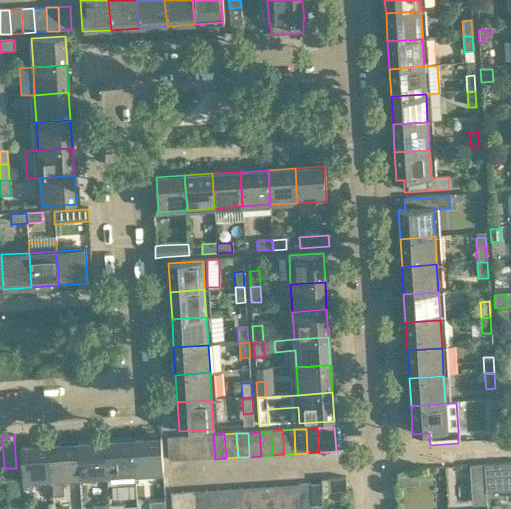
[(213,435),(201,436),(203,460),(215,459),(213,435)]
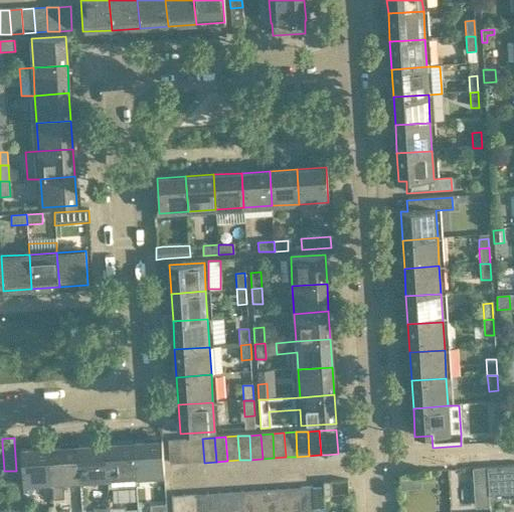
[(191,439),(179,440),(181,464),(192,464),(191,439)]
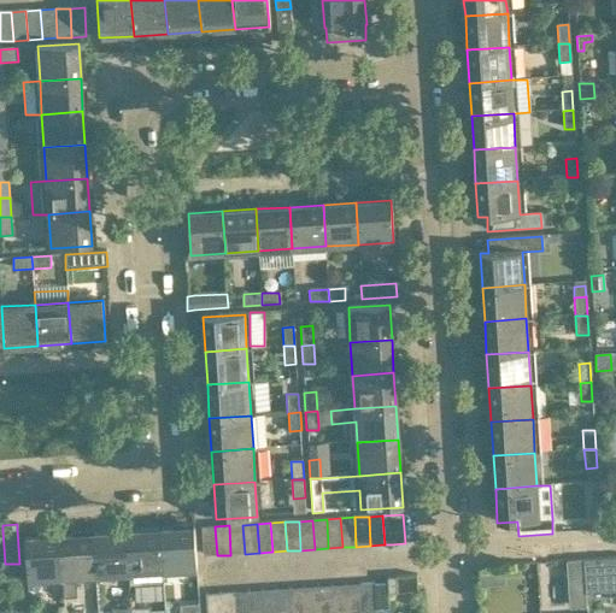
[(242,525),(229,525),(230,555),(245,554),(242,525)]
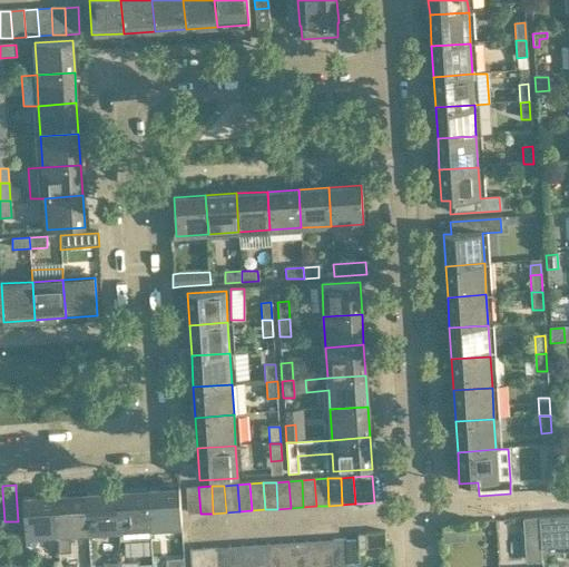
[(198,487),(186,488),(187,515),(200,514),(198,487)]
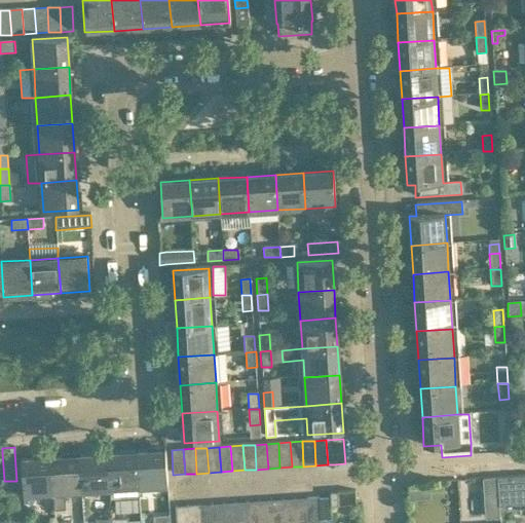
[(165,450),(136,452),(139,487),(167,485),(165,450)]
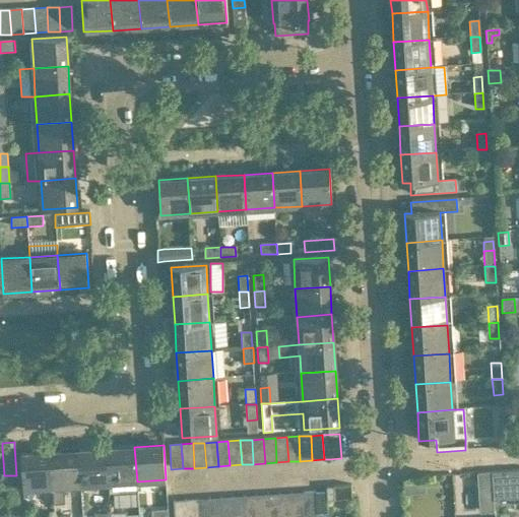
[(134,447),(107,449),(109,483),(119,482),(119,493),(137,491),(137,481),(134,447)]
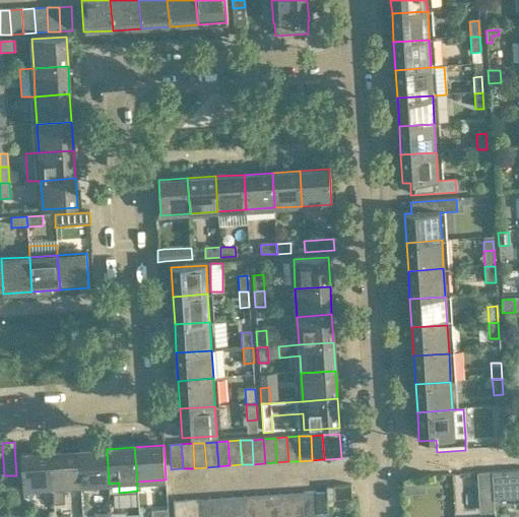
[(107,449),(78,450),(80,486),(109,483),(107,449)]
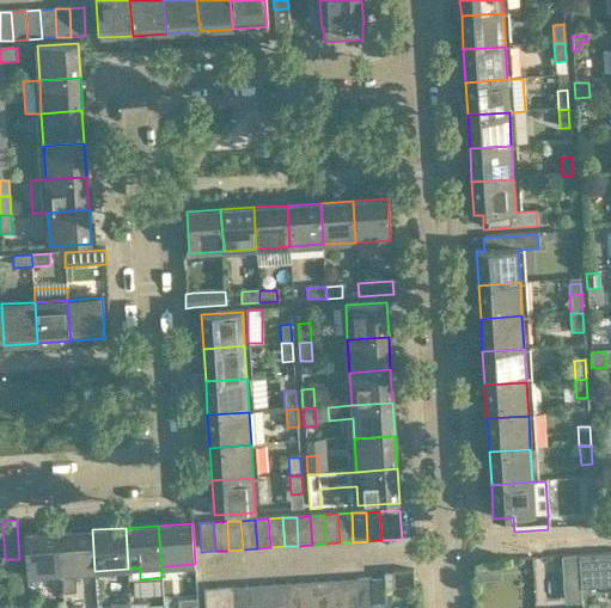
[(59,532),(61,573),(62,593),(77,591),(75,572),(95,571),(92,529),(59,532)]
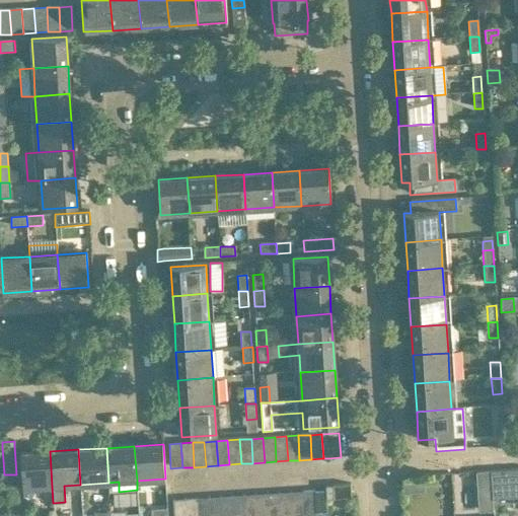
[(23,488),(52,487),(50,451),(20,453),(23,488)]
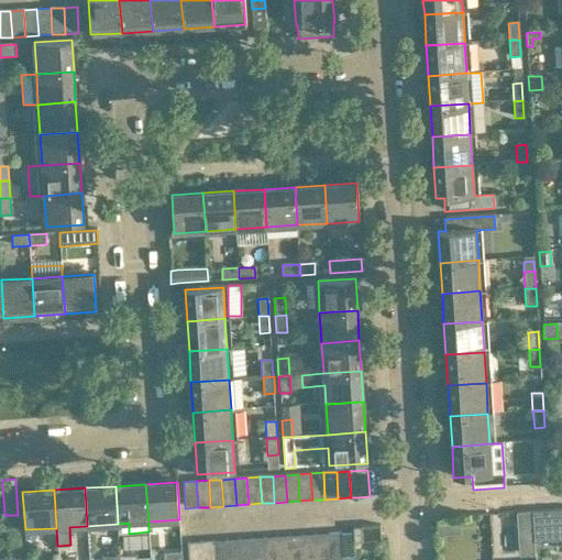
[(561,509),(532,513),(533,529),(535,550),(542,549),(542,542),(561,541),(561,509)]
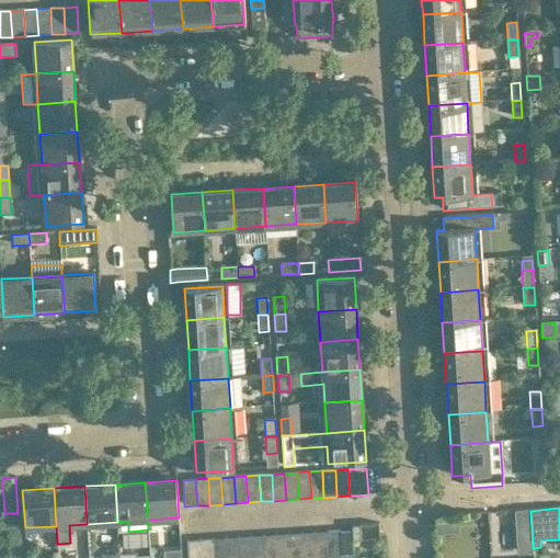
[(530,511),(514,512),(515,528),(532,527),(530,511)]
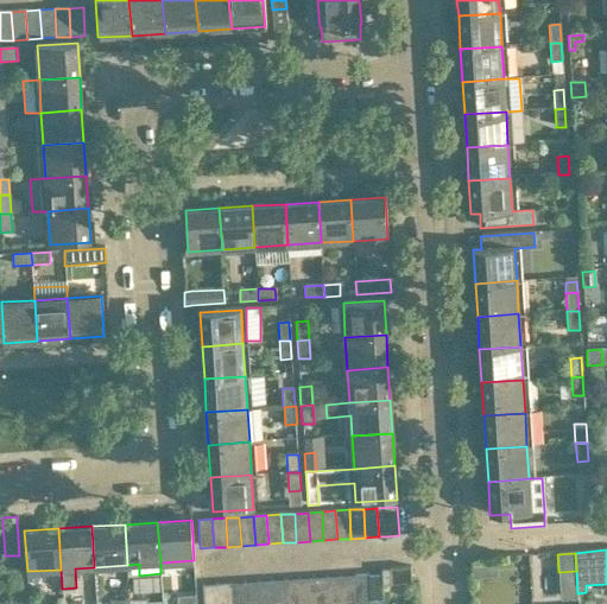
[(6,568),(7,589),(21,587),(20,567),(6,568)]
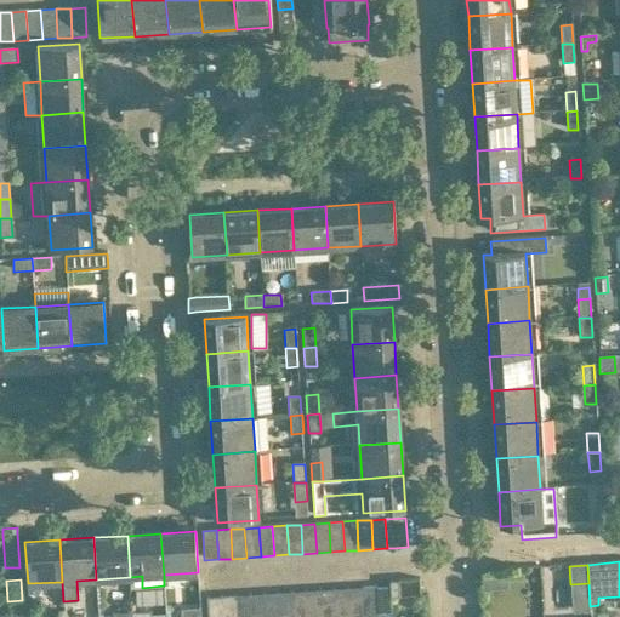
[(482,582),(482,595),(508,594),(507,581),(482,582)]
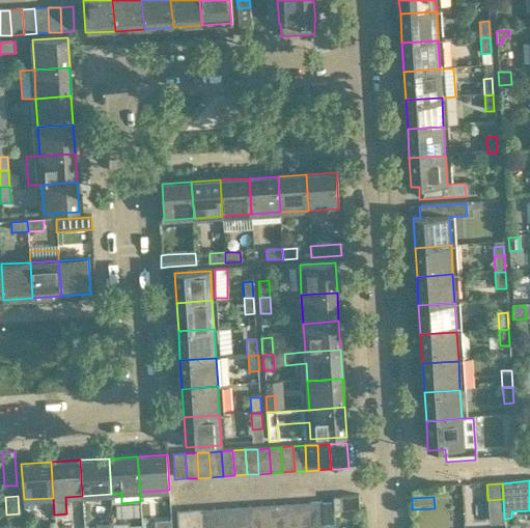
[(333,502),(321,503),(323,527),(335,527),(334,511),(333,502)]
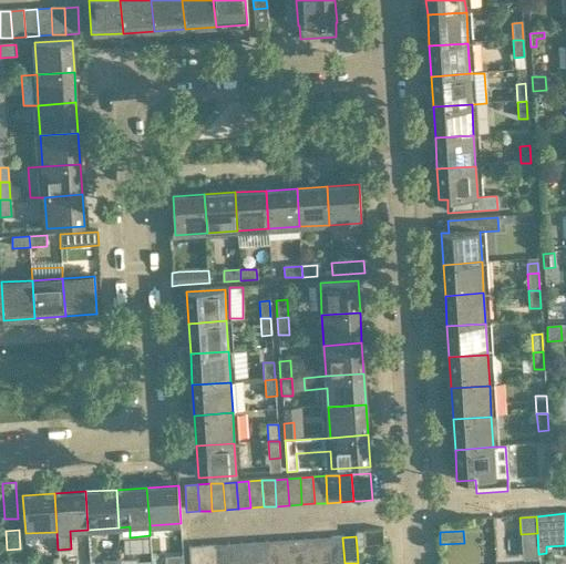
[(342,537),(330,539),(331,563),(345,563),(342,537)]
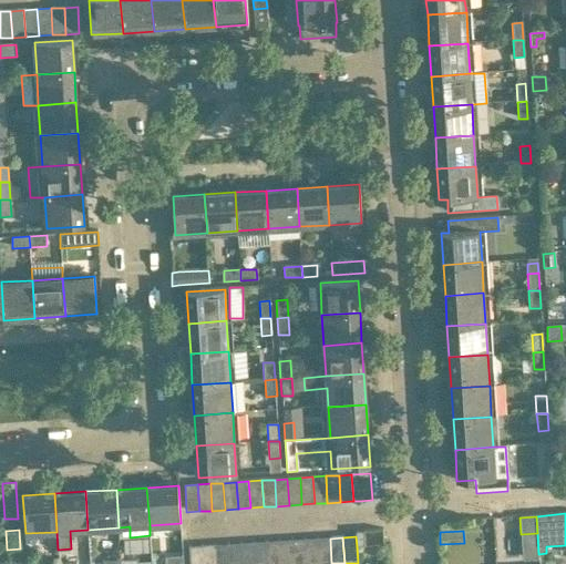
[(317,539),(305,540),(306,563),(319,563),(317,539)]
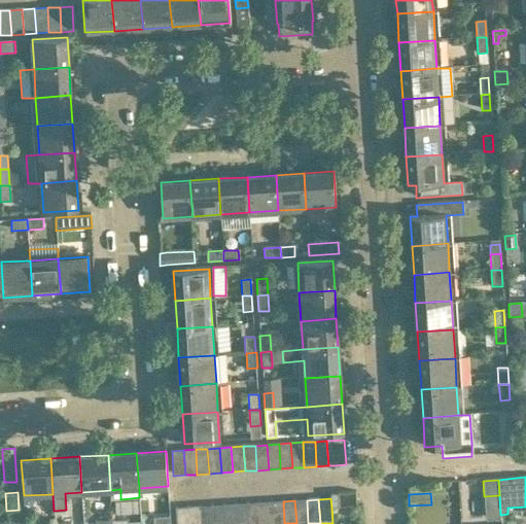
[(307,500),(294,500),(296,523),(308,523),(307,500)]
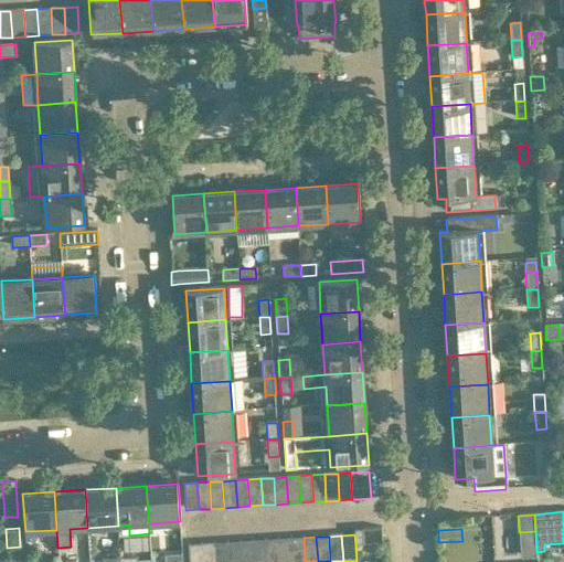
[(304,538),(290,539),(293,561),(305,561),(304,538)]
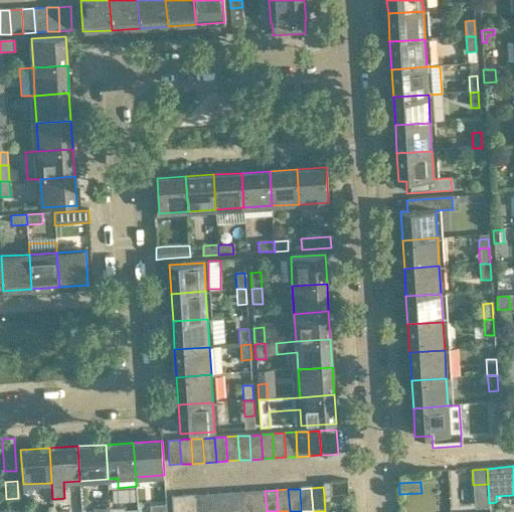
[(265,491),(253,492),(254,511),(267,511),(265,491)]
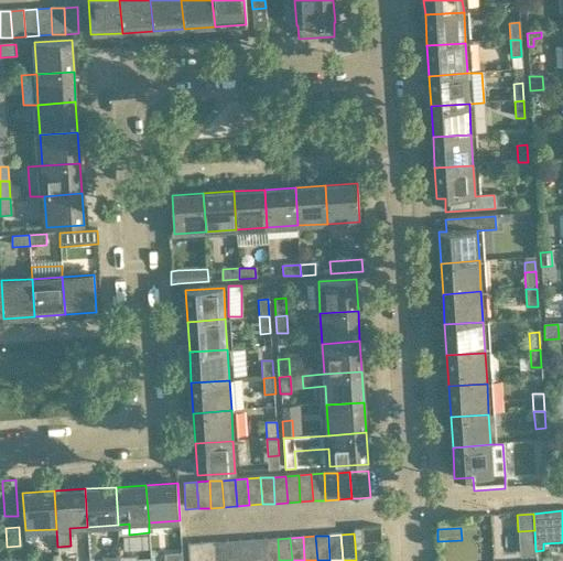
[(266,560),(264,539),(252,540),(252,560),(266,560)]
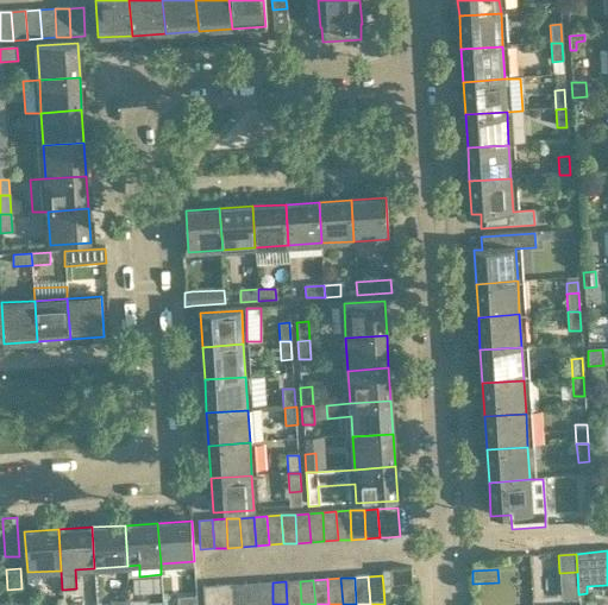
[(301,604),(300,581),(286,581),(287,604),(301,604)]
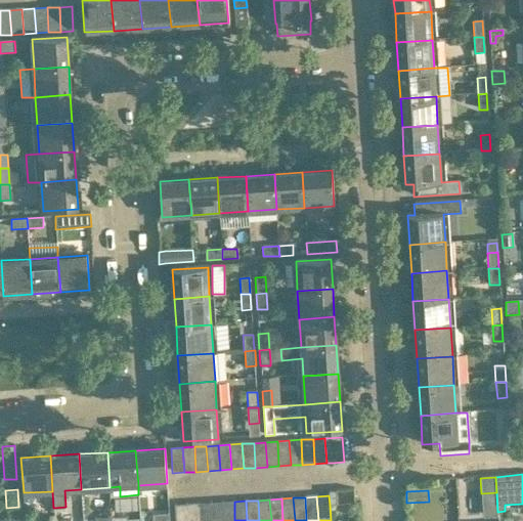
[(234,520),(234,502),(222,503),(223,520),(234,520)]
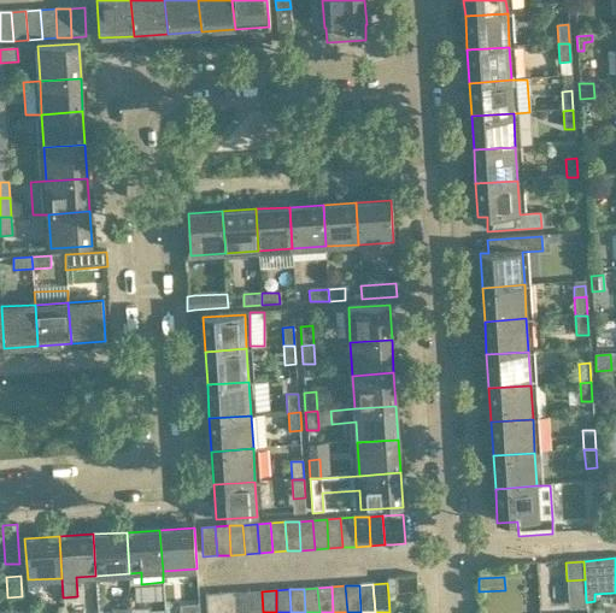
[(263,612),(262,591),(247,593),(248,612),(263,612)]
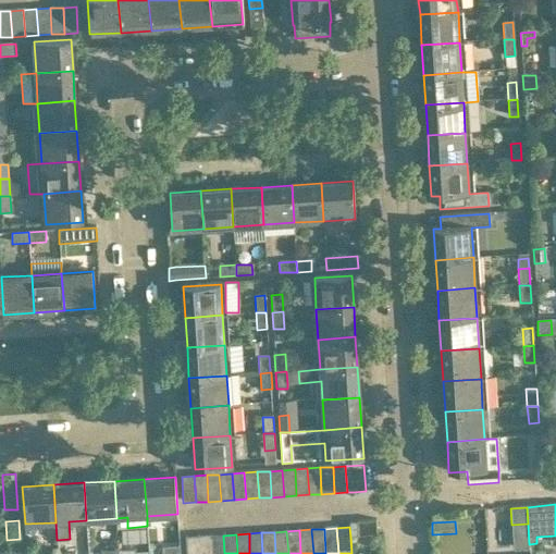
[(212,553),(211,536),(198,537),(199,553),(212,553)]
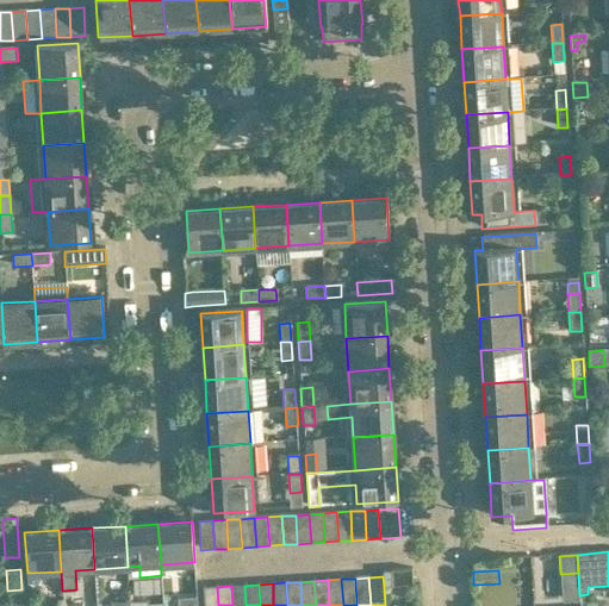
[(246,605),(244,586),(231,586),(232,605),(246,605)]
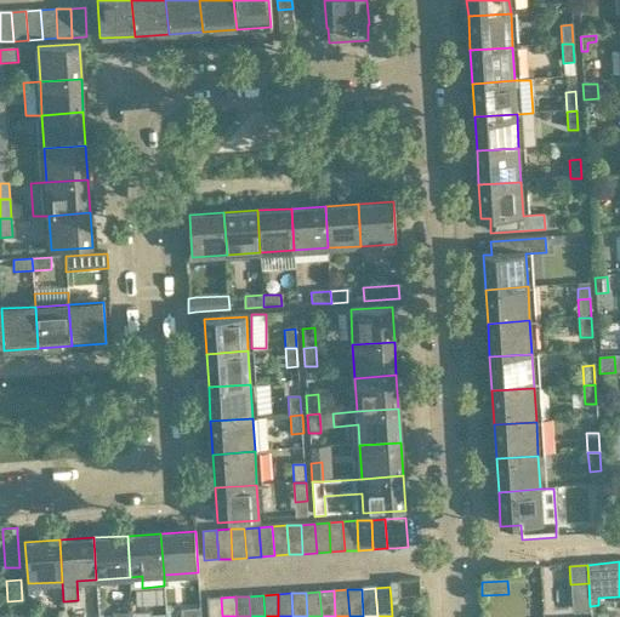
[(222,616),(221,598),(208,599),(208,616),(222,616)]
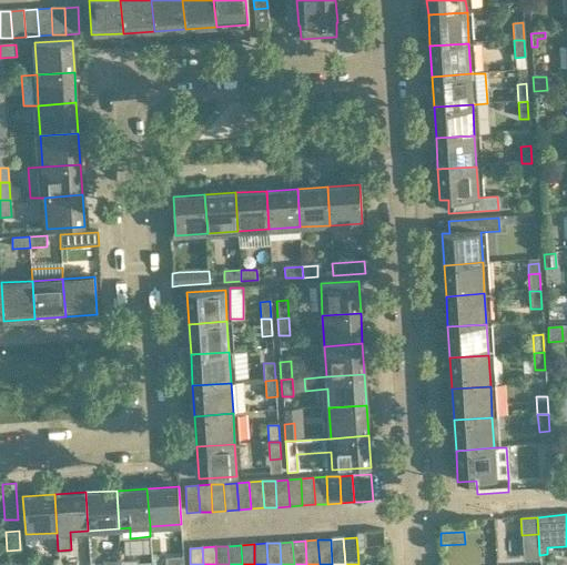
[(20,550),(7,551),(8,564),(21,564),(20,550)]
